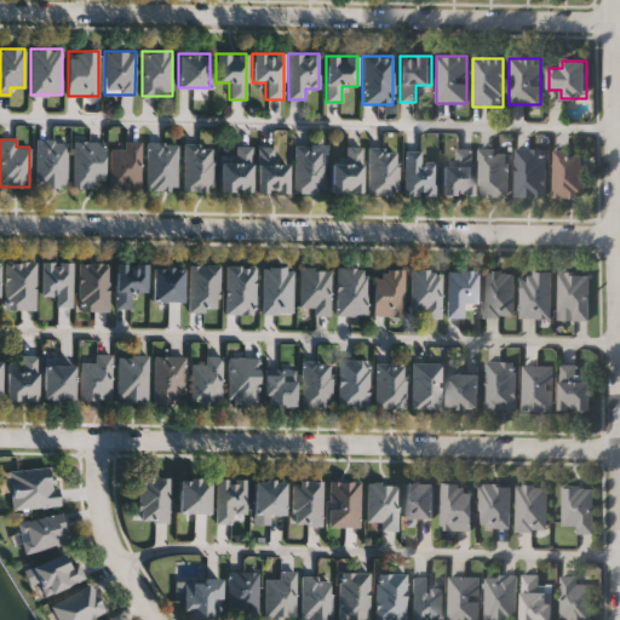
[(65,139),(65,187),(35,187),(35,139),(65,139)]
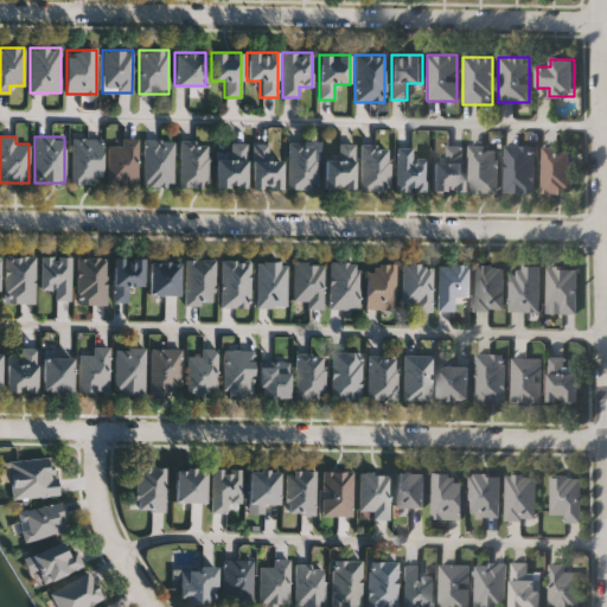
[(101,139),(101,183),(71,183),(71,139),(101,139)]
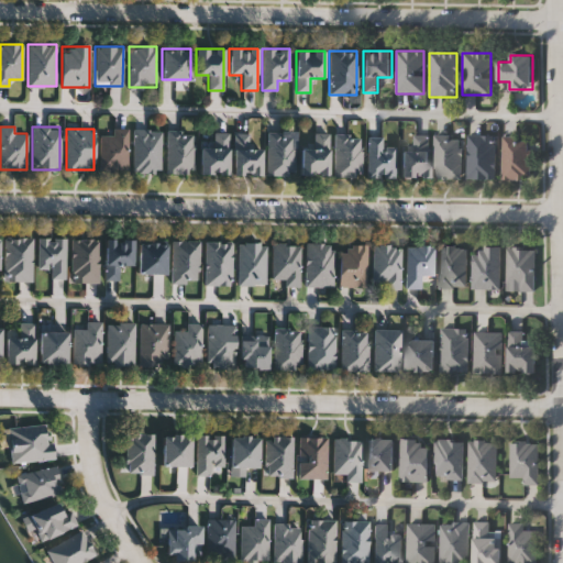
[(99,170),(99,135),(111,135),(111,129),(127,129),(127,170),(99,170)]
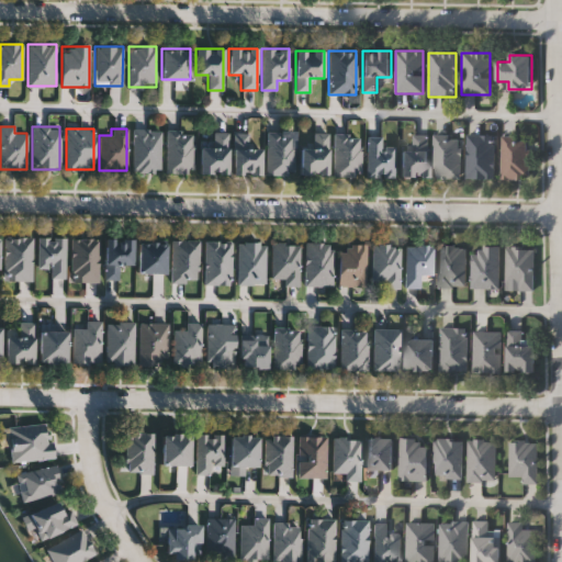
[(160,171),(132,171),(132,130),(160,130),(160,171)]
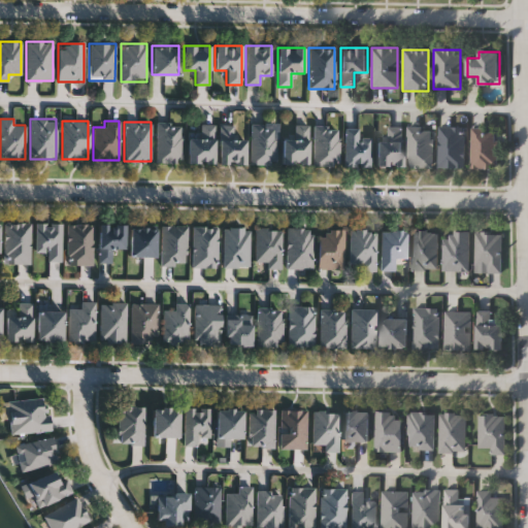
[(156,163),(156,123),(180,123),(180,163),(156,163)]
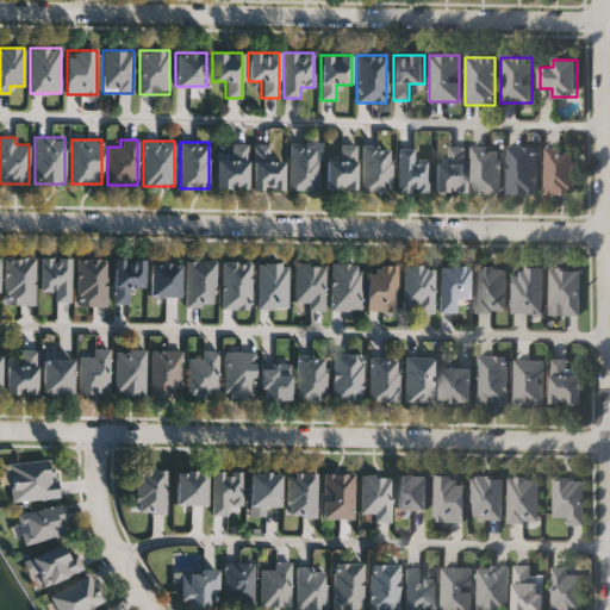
[(248,144),(248,190),(216,190),(216,155),(229,155),(229,144),(248,144)]
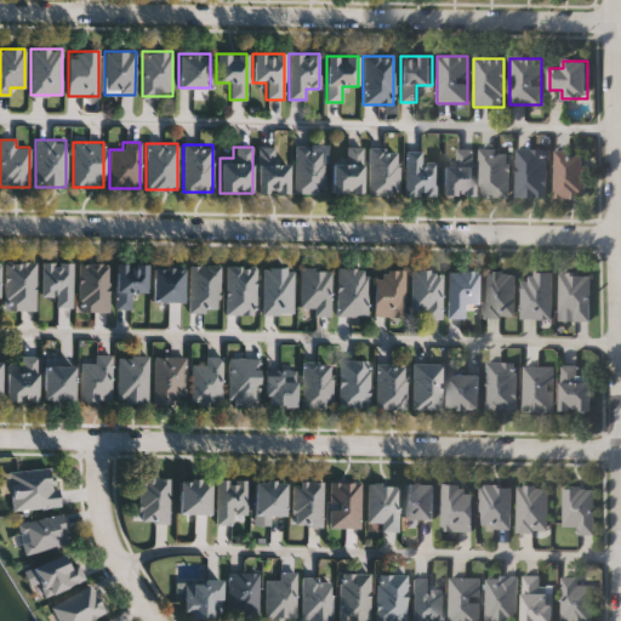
[(257,194),(257,147),(289,147),(289,194),(257,194)]
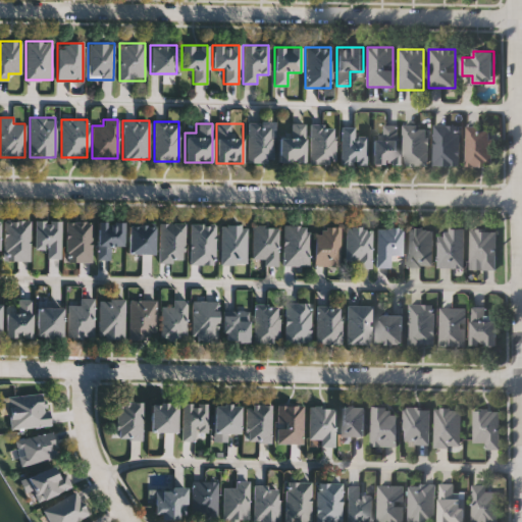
[(305,123),(305,163),(279,163),(279,138),(290,138),(290,123),(305,123)]
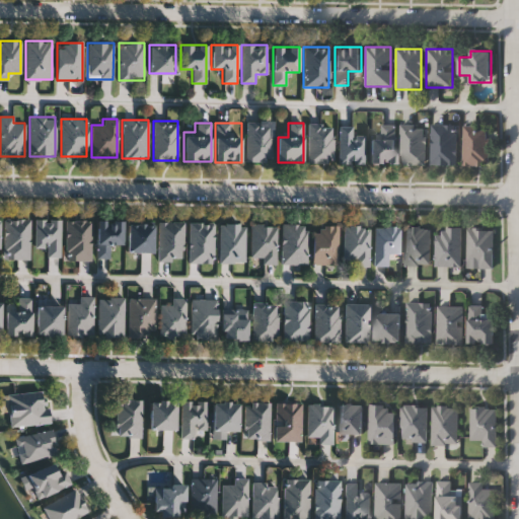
[(245,162),(245,124),(272,124),(272,162),(245,162)]
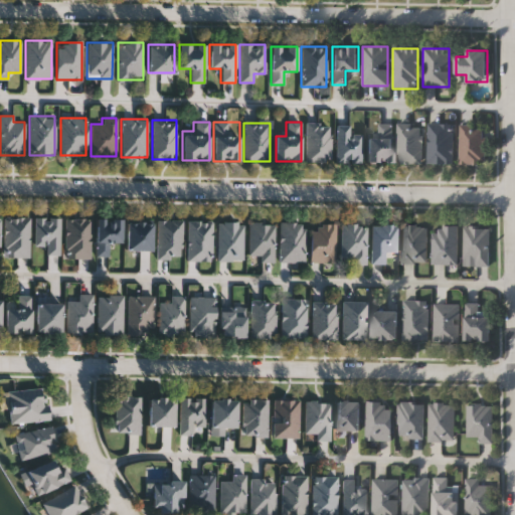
[(330,162),(305,162),(305,124),(330,124),(330,162)]
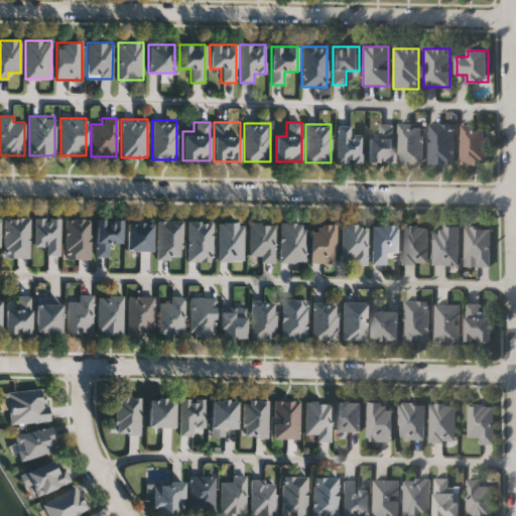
[(393,163),(368,163),(368,136),(379,136),(379,125),(393,125),(393,163)]
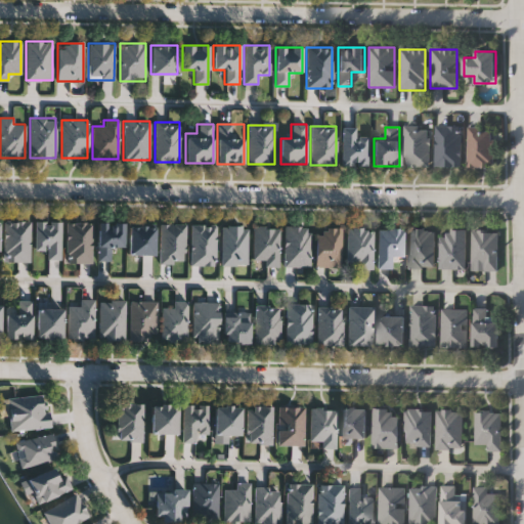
[(461,127),(461,168),(435,168),(435,127),(461,127)]
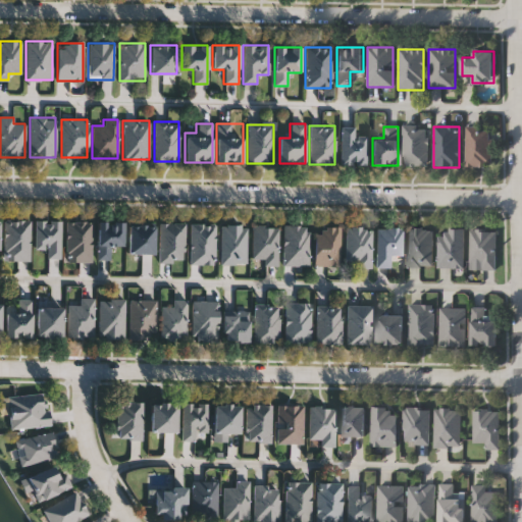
[(402,166),(402,127),(428,127),(427,167),(402,166)]
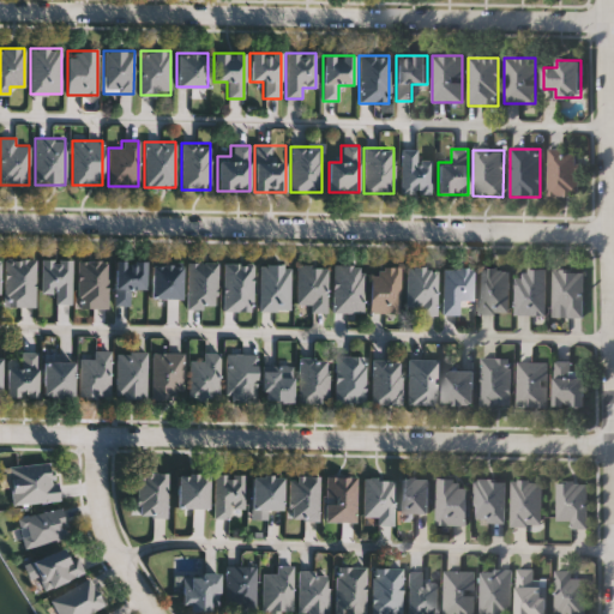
[(401,194),(401,152),(417,152),(417,160),(431,160),(431,194),(401,194)]
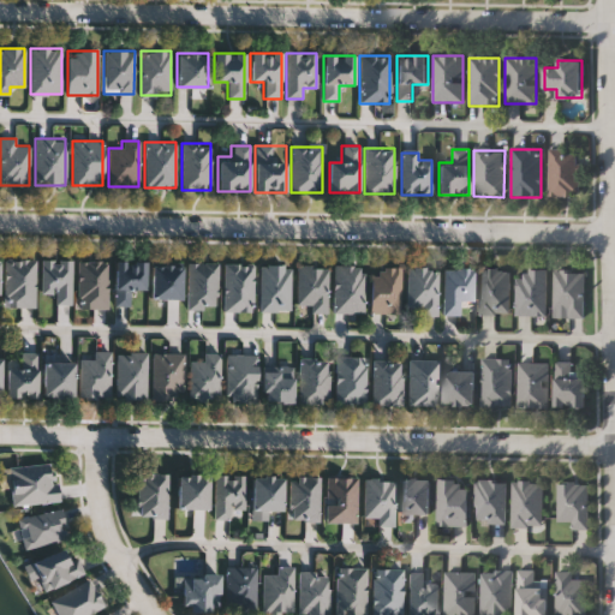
[(549,197),(549,153),(578,153),(578,197),(549,197)]
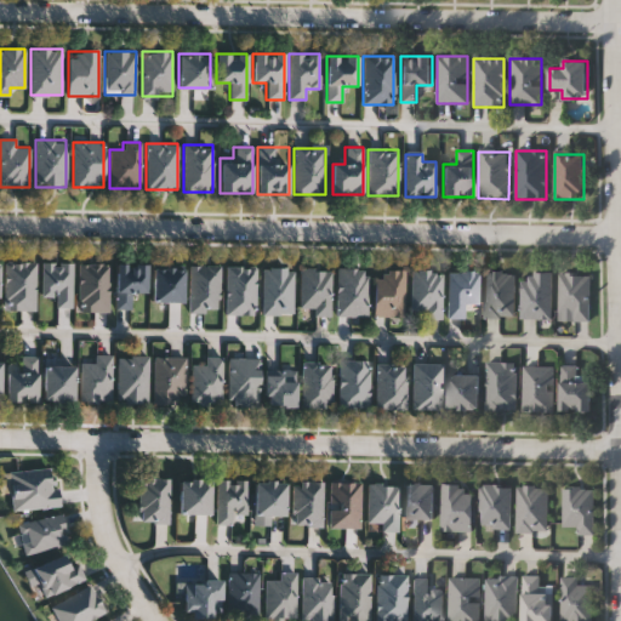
[(5,262),(35,262),(35,311),(5,311),(5,262)]
